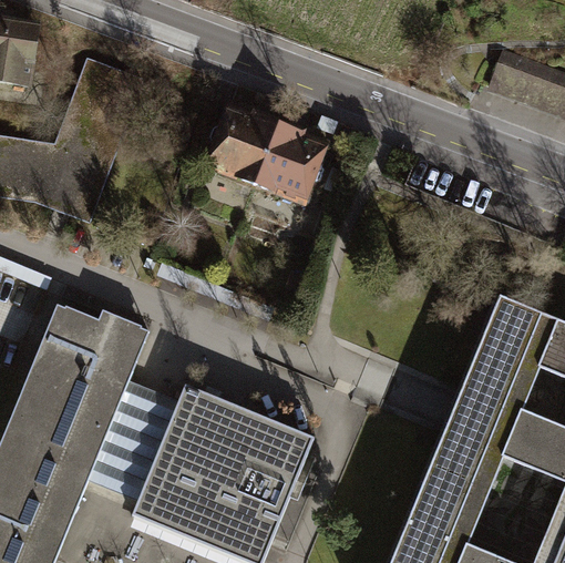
[(0,91),(36,95),(43,24),(0,19),(0,91)]
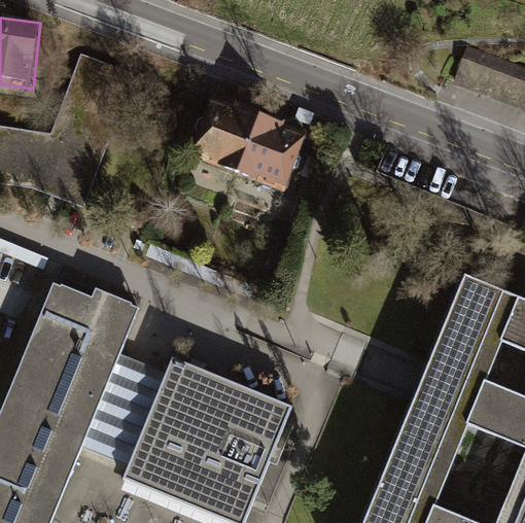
[(524,67),(467,45),(455,77),(524,104),(524,67)]
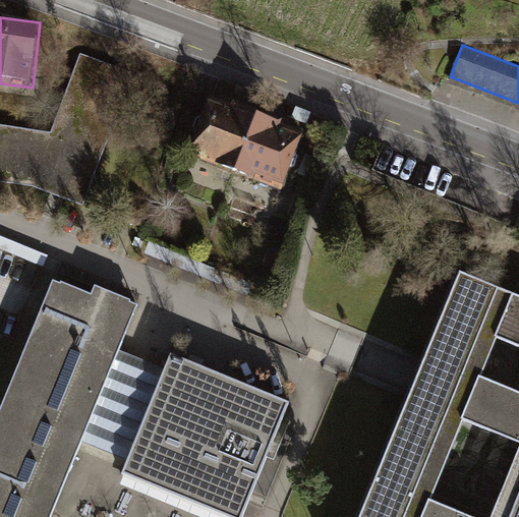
[(78,53),(49,132),(0,123),(0,180),(31,185),(82,206),(132,74),(78,53)]
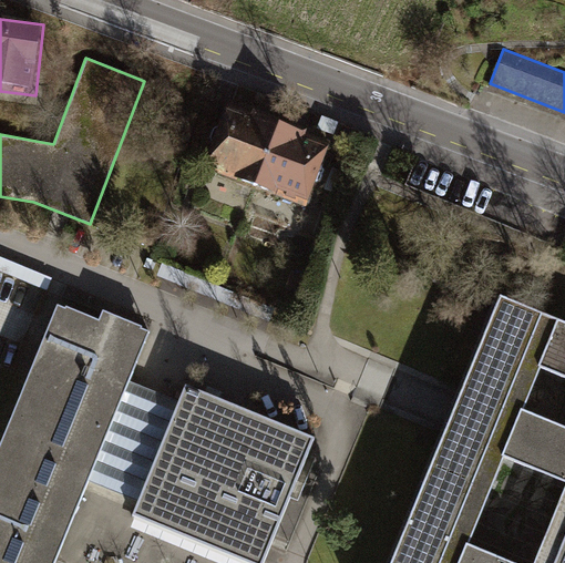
[(213,147),(203,172),(255,193),(283,121),(255,111),(250,120),(227,111),(219,131),(215,130),(208,146),(213,147)]
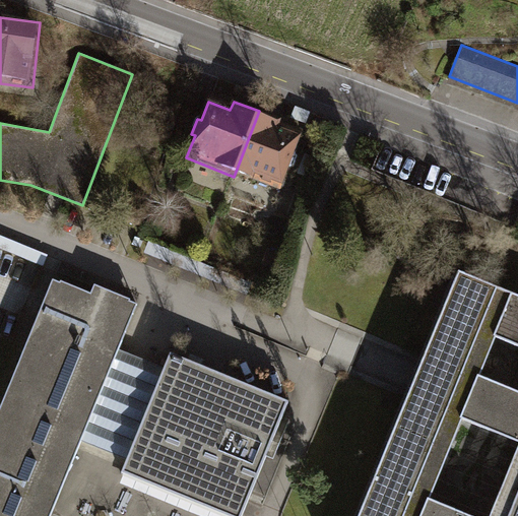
[(259,111),(234,177),(281,195),(292,170),(294,171),(299,156),(297,155),(304,137),(282,128),(284,121),(259,111)]
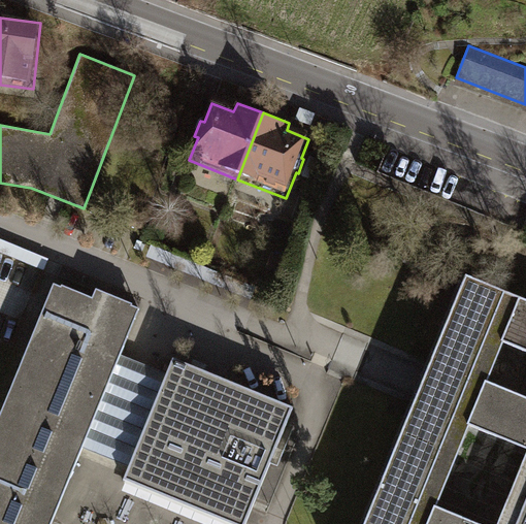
[(525,523),(525,299),(465,274),(421,381),(362,523),(525,523)]
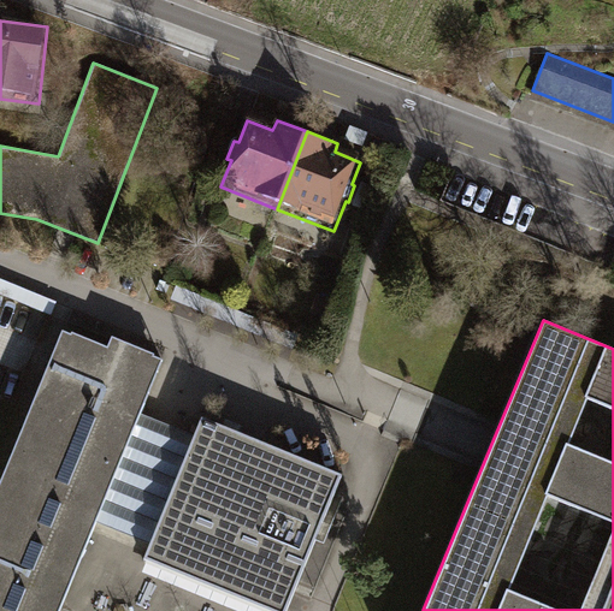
[(70,332),(62,328),(0,476),(0,610),(59,610),(62,604),(95,518),(149,540),(142,557),(276,610),(283,610),(341,473),(200,415),(193,432),(140,410),(161,357),(152,354),(153,351),(110,333),(105,344),(70,330),(70,332)]
